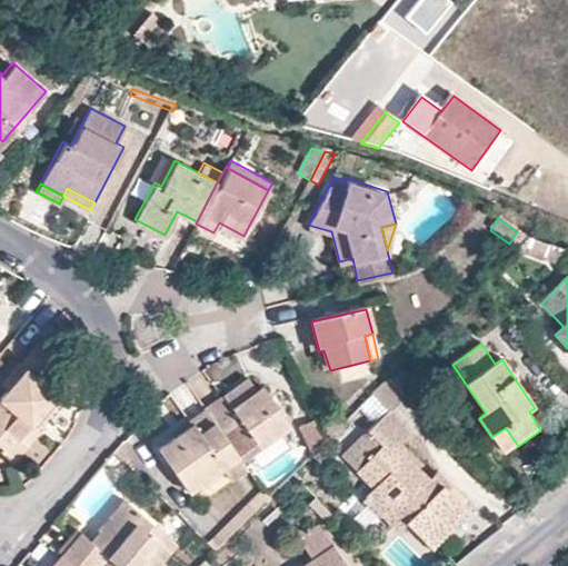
[(58,364),(38,346),(2,387),(8,391),(0,400),(0,453),(11,464),(40,433),(35,427),(29,423),(53,394),(49,390),(62,375),(53,368),(58,364)]
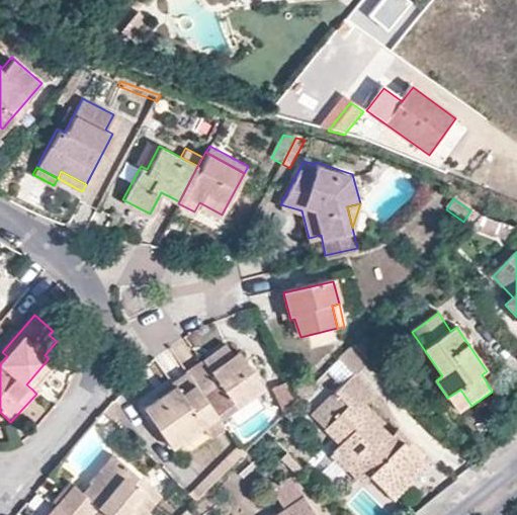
[(17,315),(10,322),(17,328),(24,321),(17,315)]
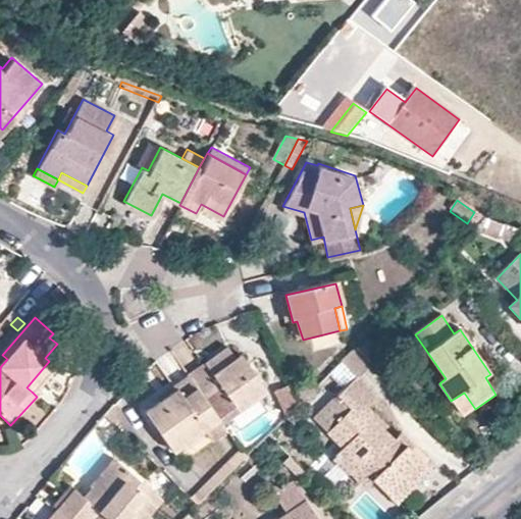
[(297,321),(293,322),(298,341),(303,340),(297,321)]
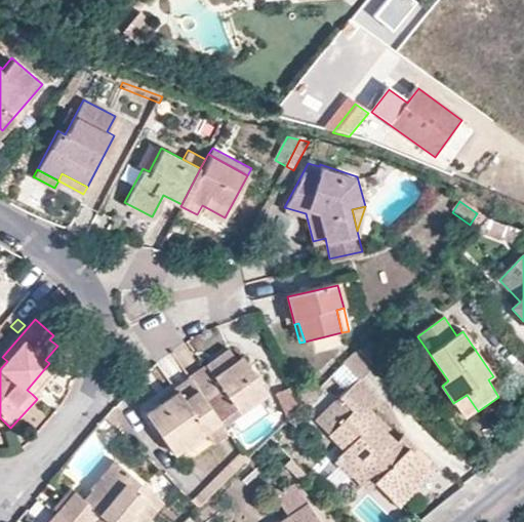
[(362,354),(373,365),(385,355),(371,343),(362,354)]
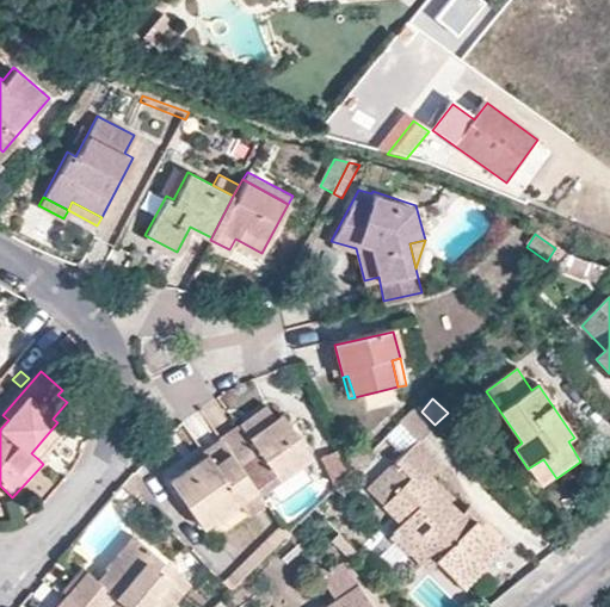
[(421,412),(417,406),(400,422),(406,429),(407,431),(418,440),(421,443),(436,427),(435,425),(421,412)]
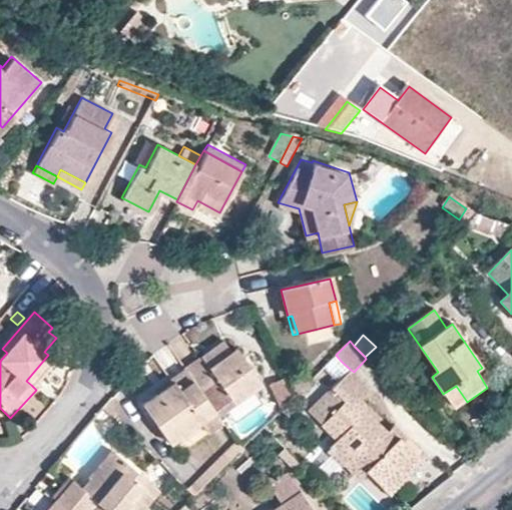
[(185,370),(215,412),(218,417),(263,385),(236,350),(231,354),(223,342),(185,370)]
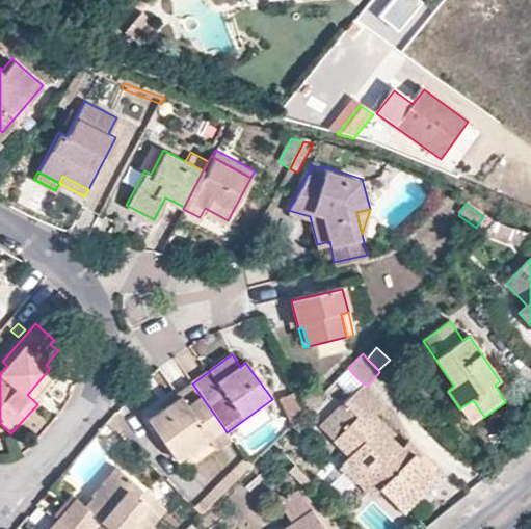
[(54,372),(50,368),(27,395),(32,399),(54,372)]
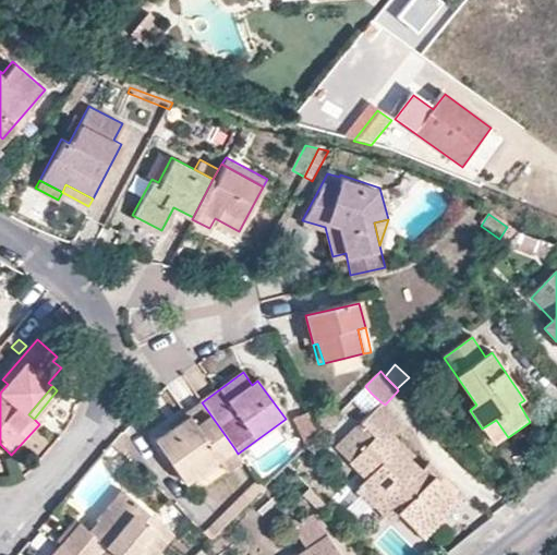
[(372,394),(371,393),(365,386),(341,410),(349,417),(372,394)]
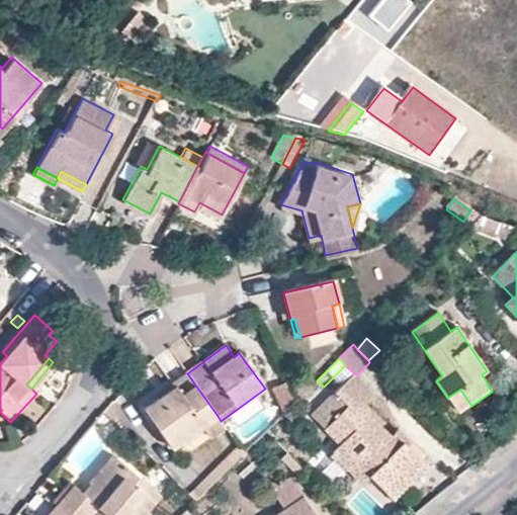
[(173,449),(218,416),(187,373),(173,382),(177,388),(145,410),(173,449)]
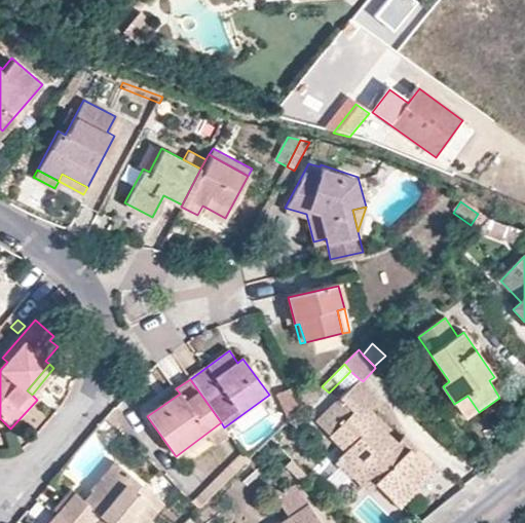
[(363,381),(360,379),(316,423),(345,452),(335,461),(368,494),(377,486),(390,498),(405,482),(411,487),(429,470),(414,455),(409,450),(406,454),(398,445),(373,420),(377,415),(372,412),(382,401),(363,381)]
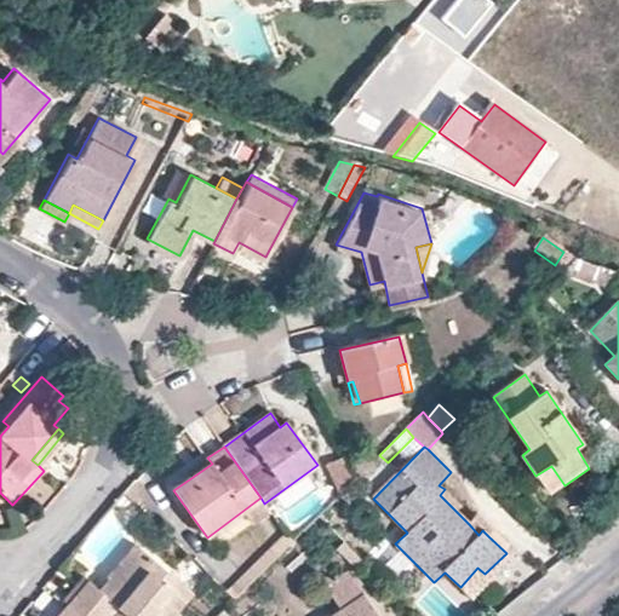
[(367,455),(349,473),(353,484),(376,460),(367,455)]
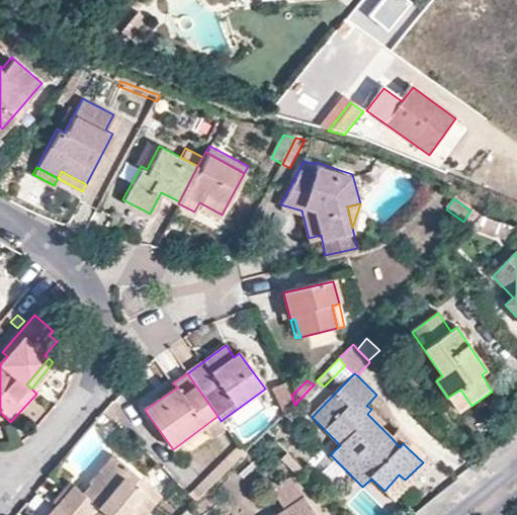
[(314,384),(294,405),(299,410),(319,391),(314,384)]
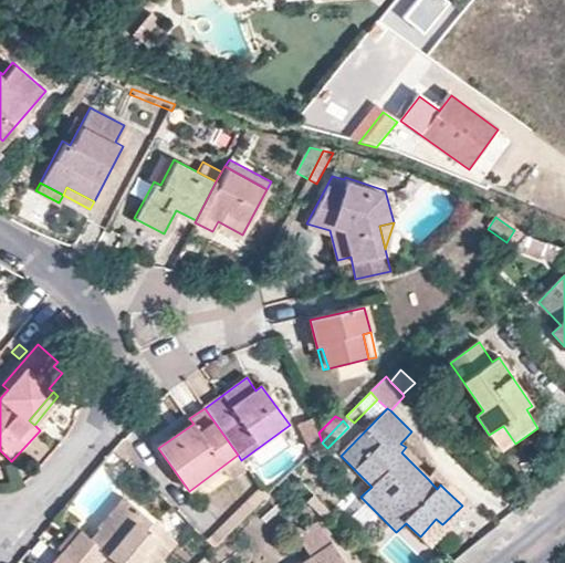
[(503,426),(489,435),(501,452),(515,444),(503,426)]
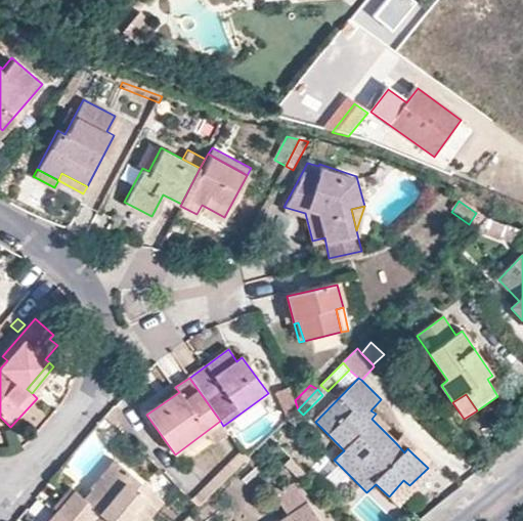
[(404,435),(396,443),(404,452),(407,448),(412,453),(418,449),(404,435)]
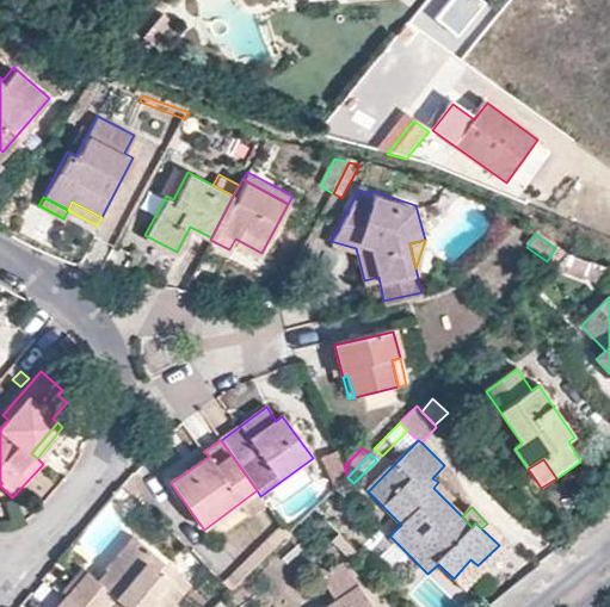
[(230,593),(288,536),(283,526),(222,586),(230,593)]
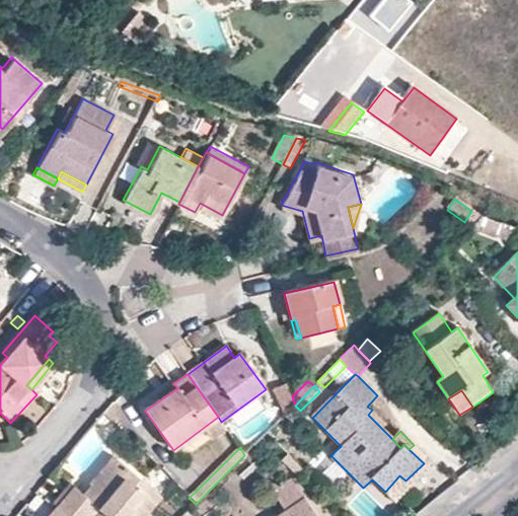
[(113,458),(88,486),(99,495),(90,504),(81,495),(72,489),(56,508),(65,515),(91,515),(97,510),(103,515),(147,515),(146,514),(160,498),(113,458)]
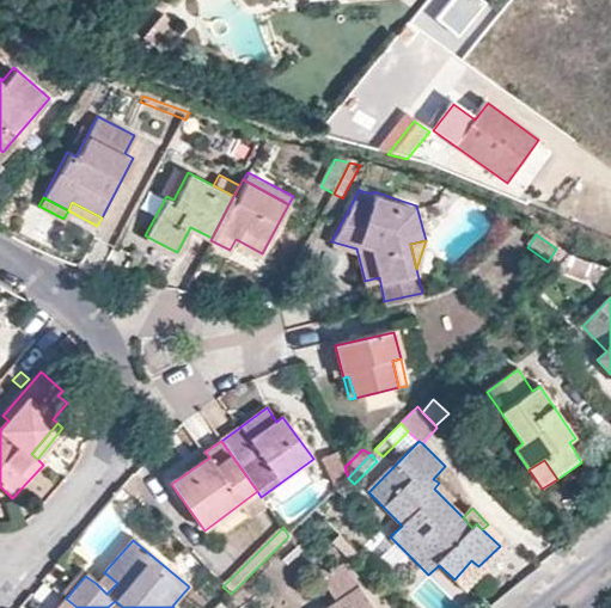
[(380,545),(373,553),(383,565),(391,556),(380,545)]
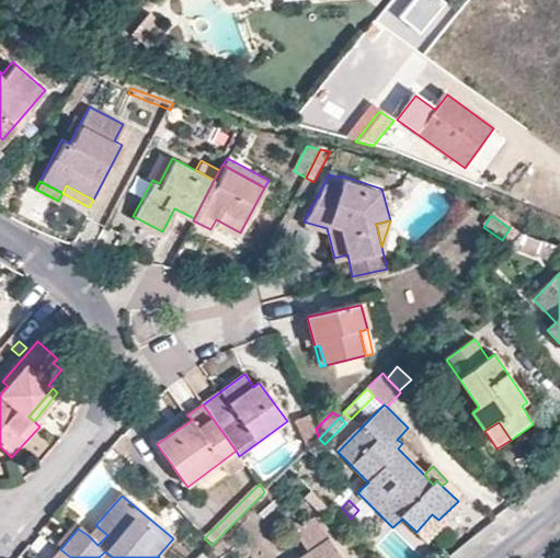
[(464,507),(458,501),(438,520),(432,514),(416,532),(427,542),(464,507)]
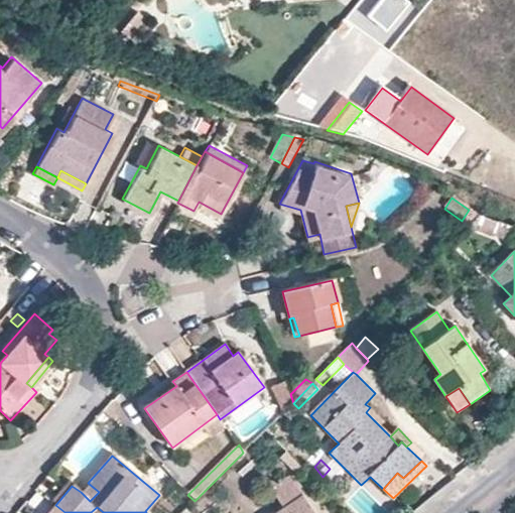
[(99,492),(88,483),(81,492),(90,501),(99,492)]
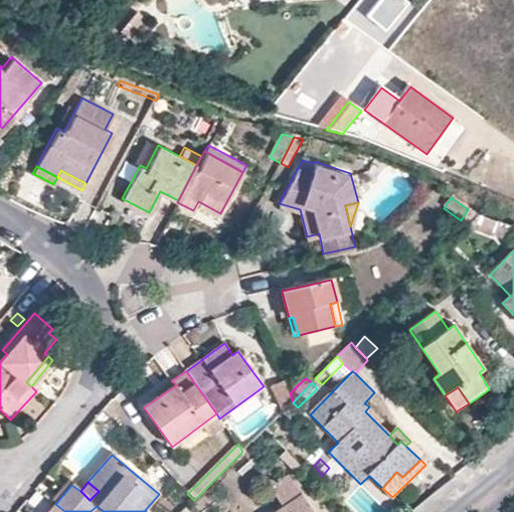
[(313,511),(302,497),(280,511),(313,511)]
